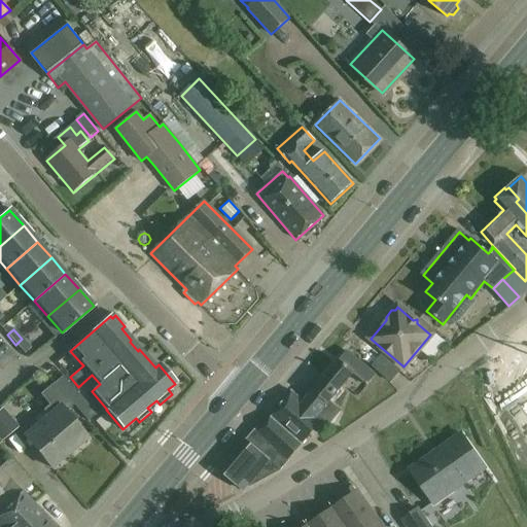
[(22,339),(15,345),(24,354),(31,348),(22,339)]
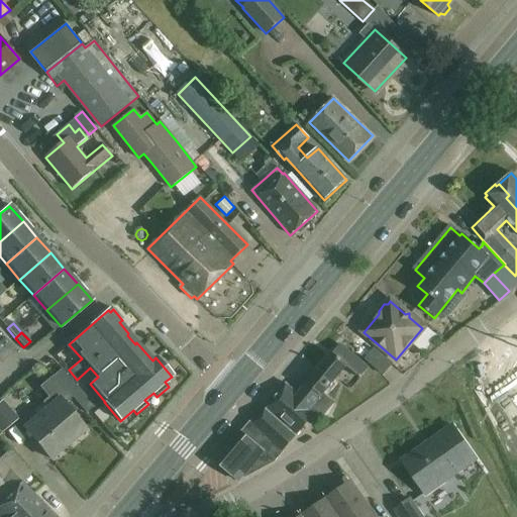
[(317,371),(308,382),(321,394),(344,367),(359,379),(368,369),(338,344),(324,363),(322,362),(316,370),(317,371)]
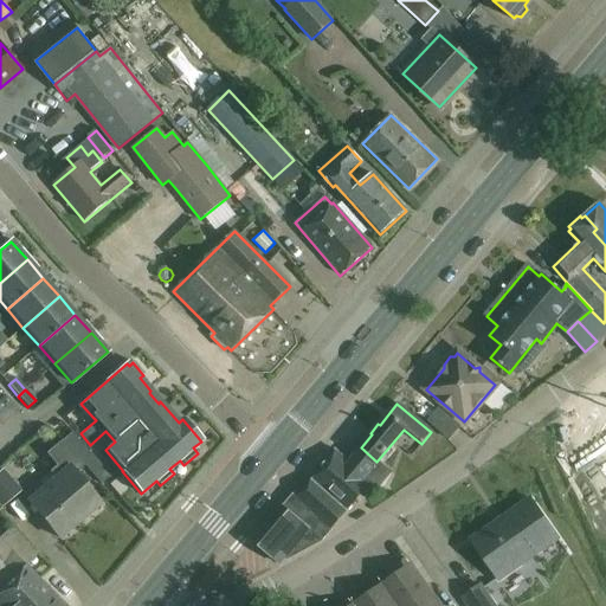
[(440,411),(430,424),(449,440),(459,427),(440,411)]
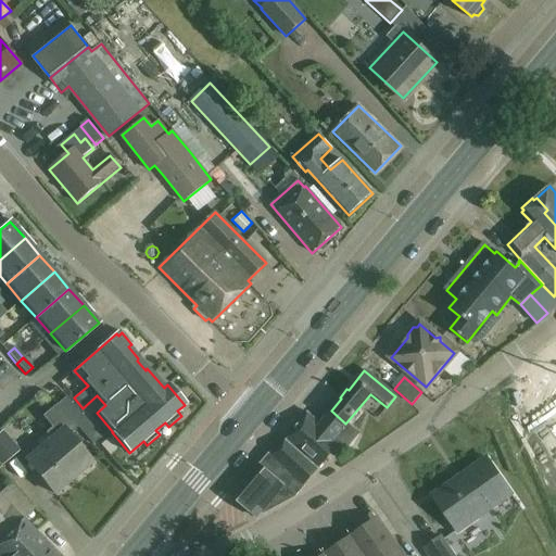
[(65,397),(57,405),(63,412),(72,404),(65,397)]
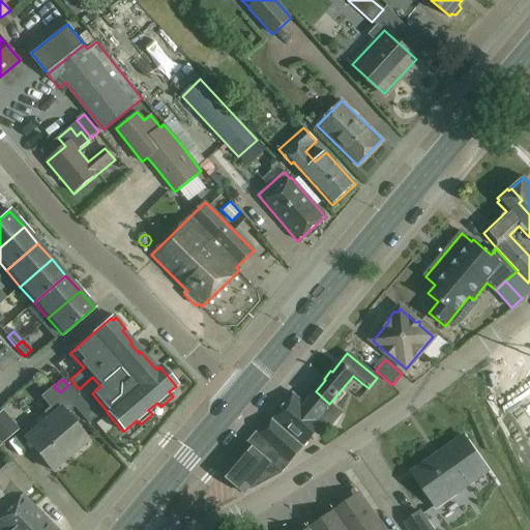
[(38,425),(25,437),(52,470),(88,440),(65,412),(72,407),(71,405),(65,399),(60,392),(54,386),(53,385),(39,396),(49,408),(43,412),(49,418),(38,425)]
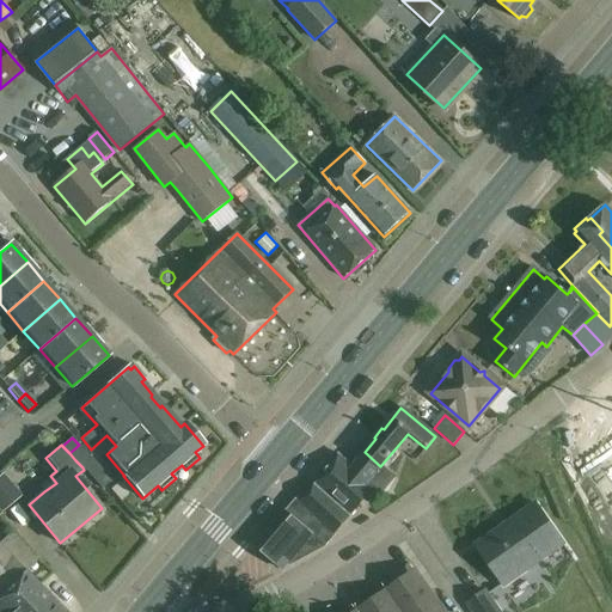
[(79,445),(69,453),(75,460),(85,452),(79,445)]
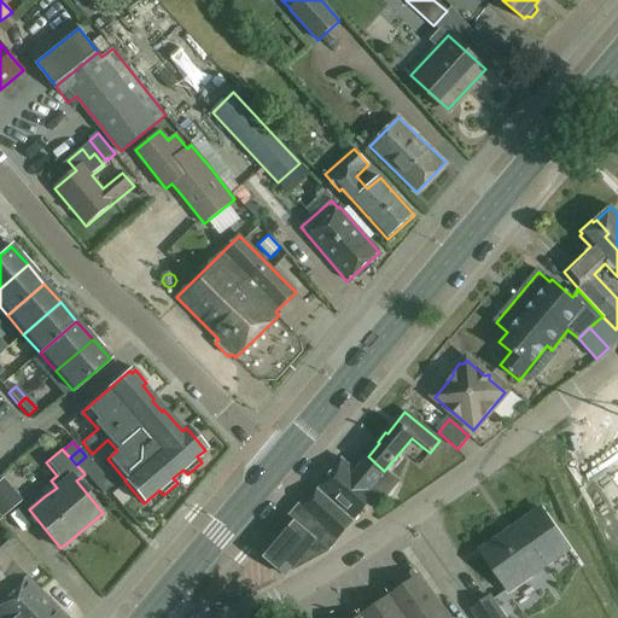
[(86,456),(76,465),(83,472),(93,464),(86,456)]
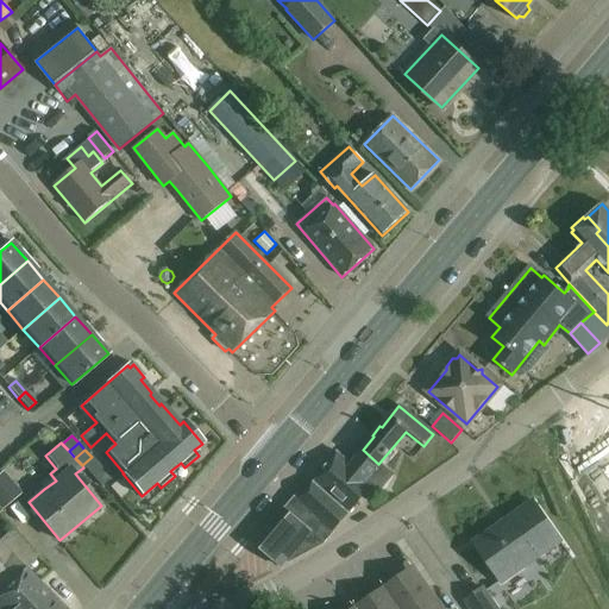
[(363,450),(351,464),(336,452),(296,498),(294,497),(255,545),(281,567),(286,560),(288,563),(321,545),(368,490),(374,496),(391,475),(378,464),(363,450)]
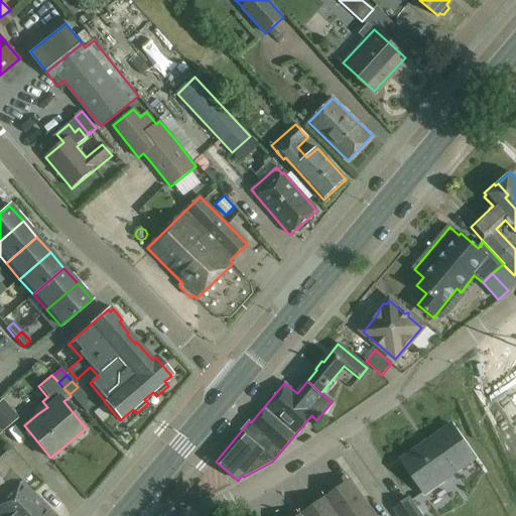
[(78,387),(70,394),(71,396),(75,400),(83,393),(78,387)]
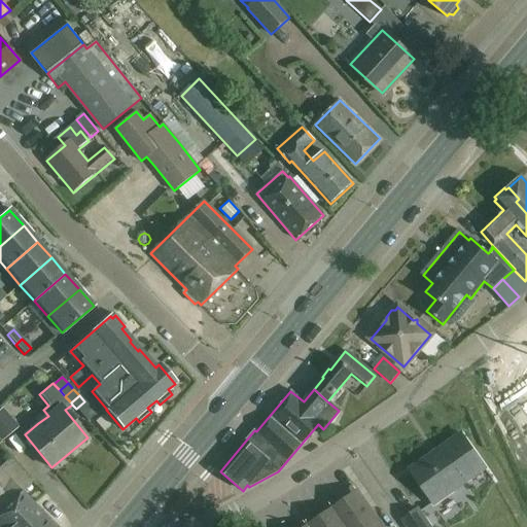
[(84,401),(76,409),(81,415),(90,408),(84,401)]
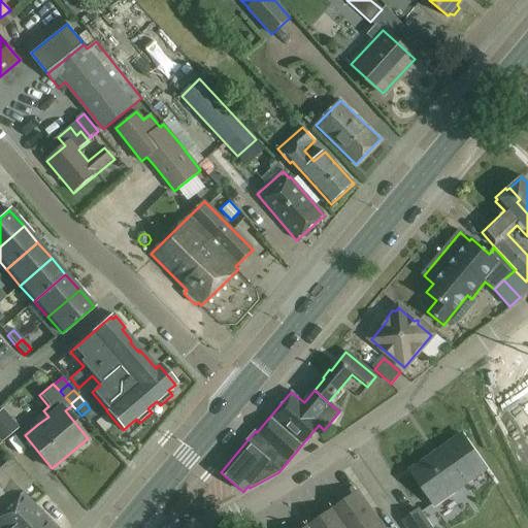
[(90,408),(81,416),(88,423),(96,415),(90,408)]
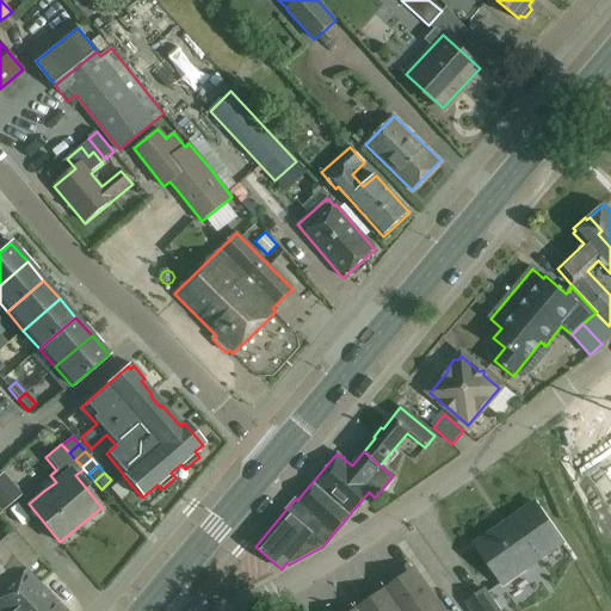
[(0,498),(13,487),(1,474),(0,475),(0,498)]
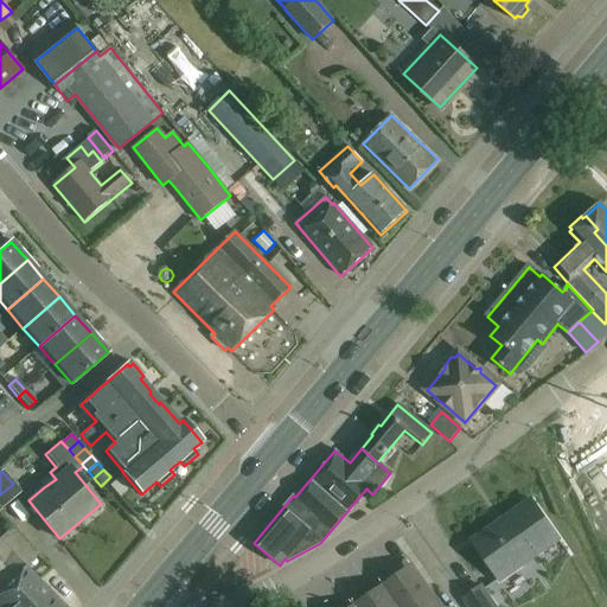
[(561,554),(551,542),(556,538),(530,502),(472,542),(498,579),(534,554),(543,567),(561,554)]
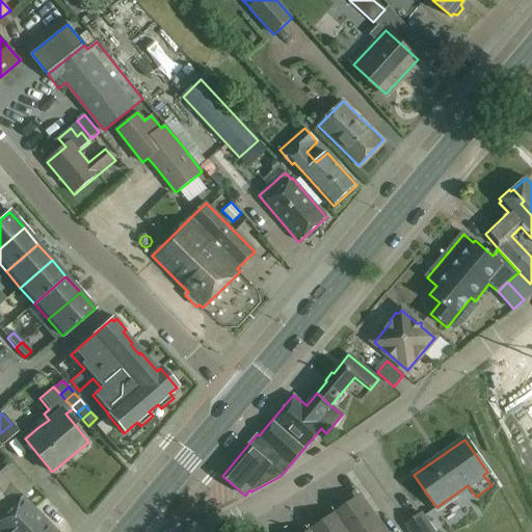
[(0,519),(22,497),(22,496),(0,473),(0,519)]
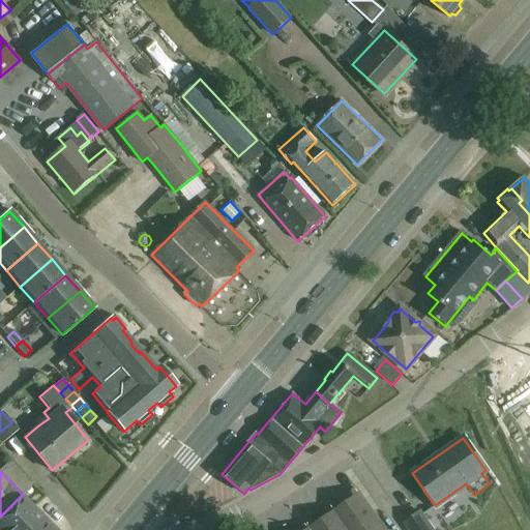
[(58,529),(22,495),(0,517),(0,529),(58,529)]
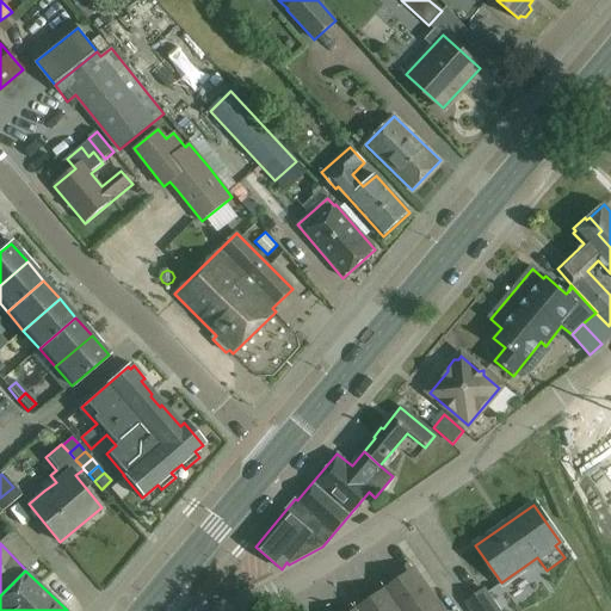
[(440,610),(418,576),(369,610),(440,610)]
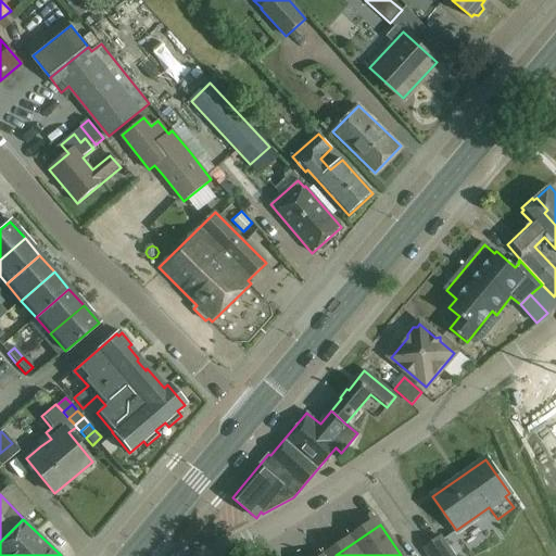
[(455,555),(441,534),(422,547),(427,555),(455,555)]
